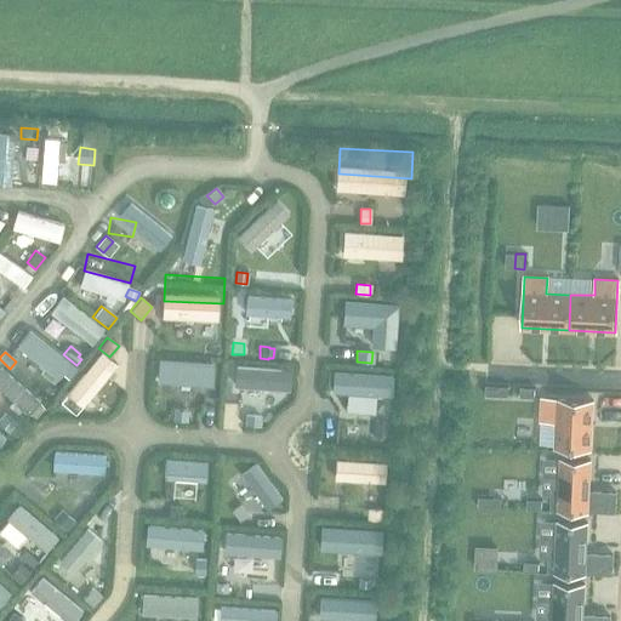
[(507,397),(508,387),(485,386),(485,396),(507,397)]
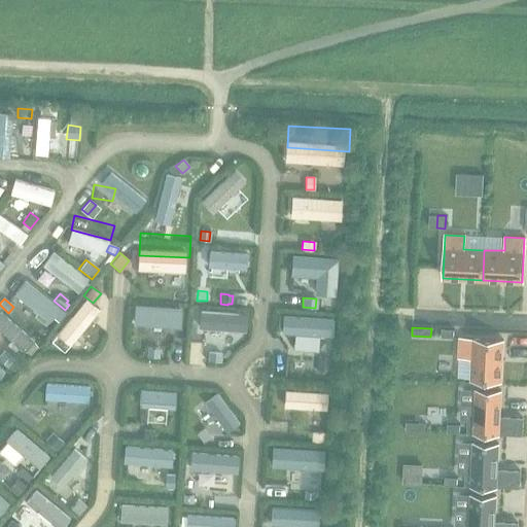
[(441,328),(441,338),(453,338),(454,329),(441,328)]
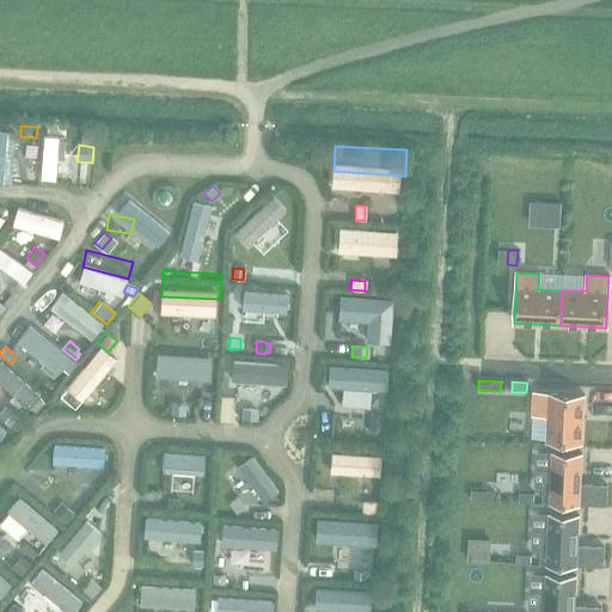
[(533,392),(531,439),(545,440),(582,442),(585,395),(533,392)]
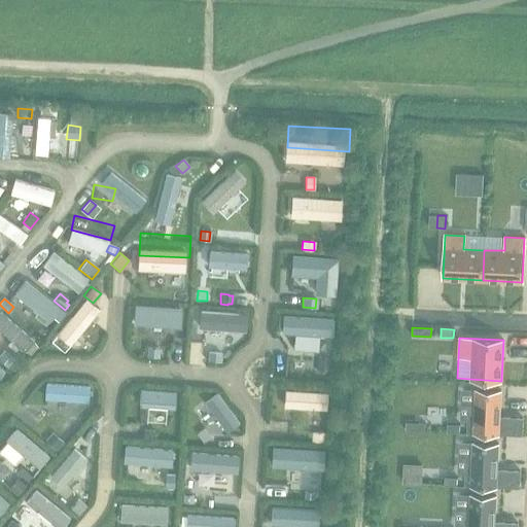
[(147,348),(147,357),(159,357),(159,349),(147,348)]
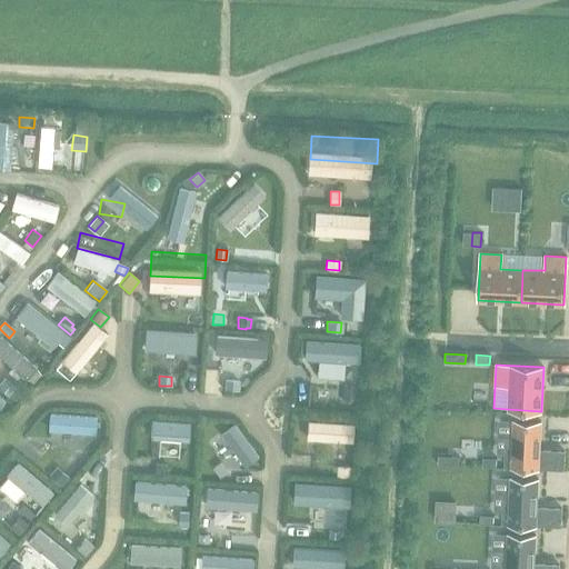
[(3,379),(0,382),(0,390),(7,397),(13,388),(3,379)]
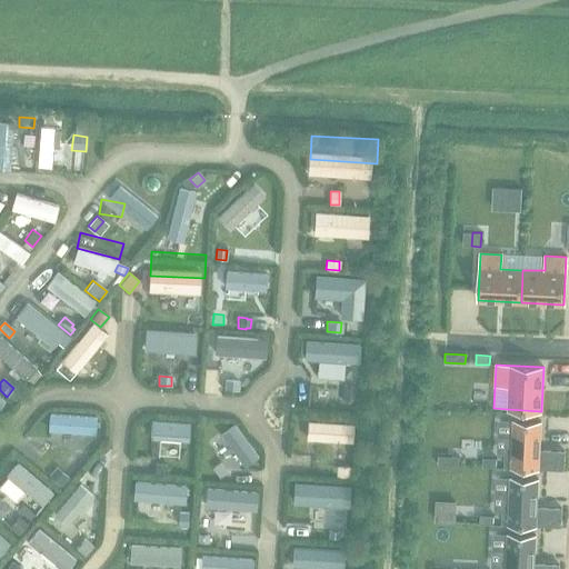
[(225,381),(223,390),(237,391),(238,382),(225,381)]
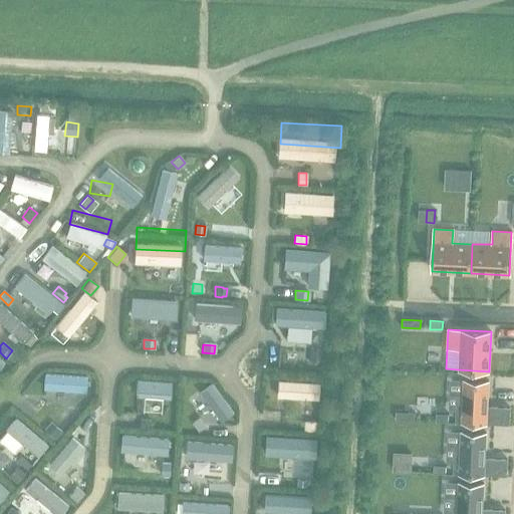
[(309,348),(308,360),(320,361),(321,349),(309,348)]
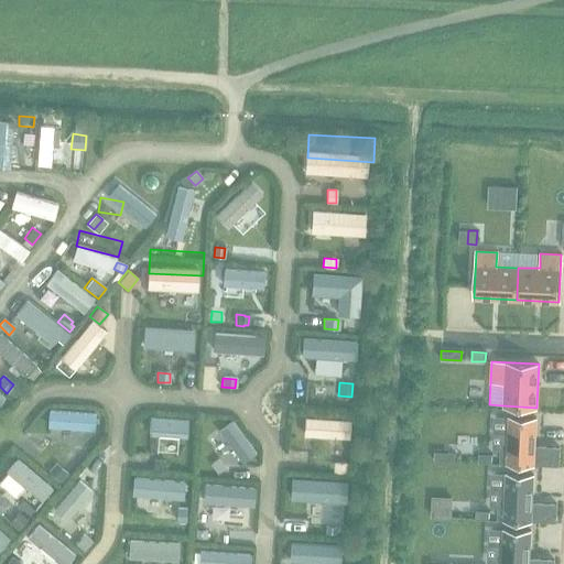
[(54,393),(53,413),(99,416),(99,397),(54,393)]
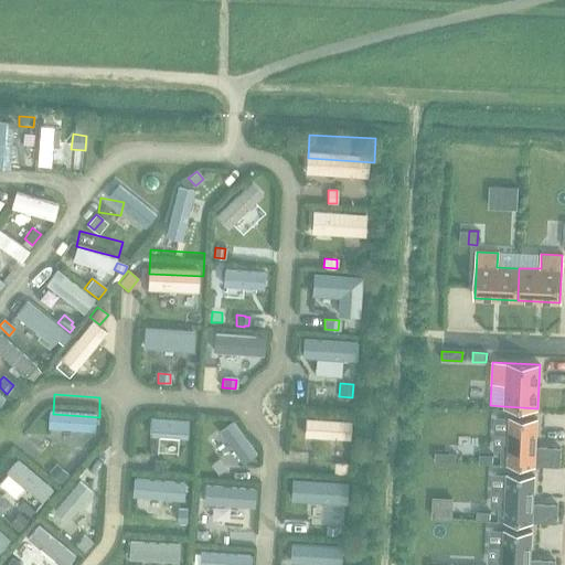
[(308,422),(355,424),(355,405),(309,403),(308,422)]
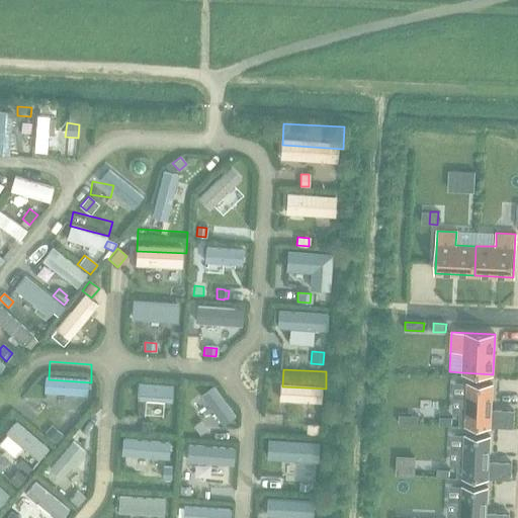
[(492,384),(467,382),(466,398),(460,398),(459,424),(465,425),(490,426),(513,427),(513,411),(491,410),(492,384)]
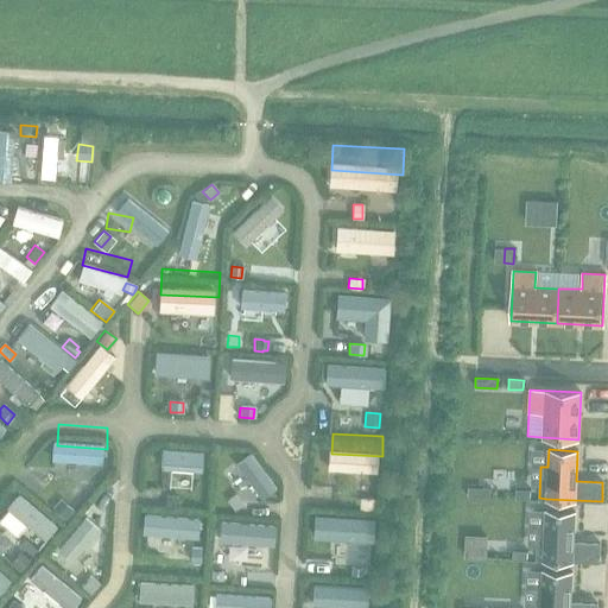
[(489,498),(491,488),(468,487),(467,496),(489,498)]
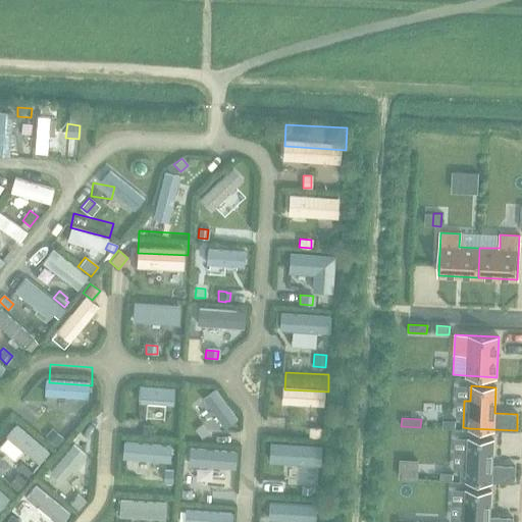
[(442,420),(442,428),(455,429),(455,420),(442,420)]
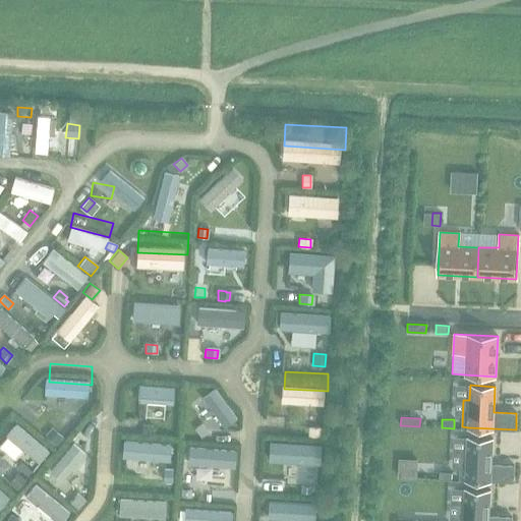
[(201,423),(194,428),(200,437),(208,430),(201,423)]
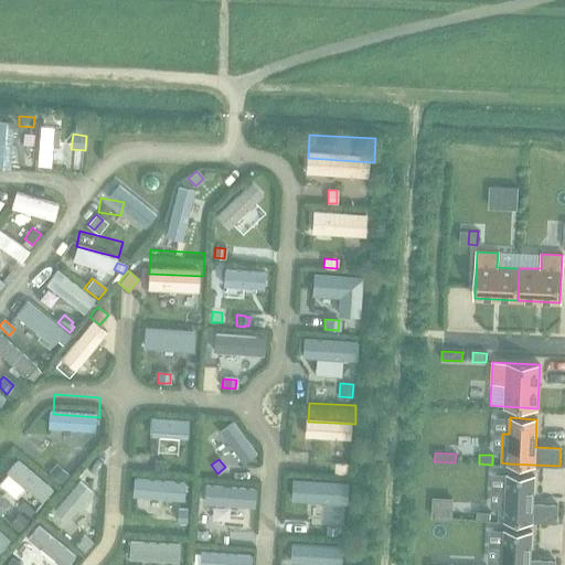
[(156,460),(155,469),(164,469),(164,460),(156,460)]
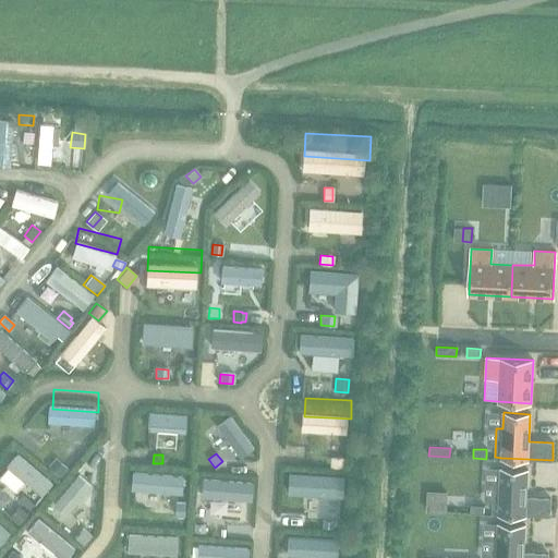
[(56,458),(48,466),(61,477),(69,469),(56,458)]
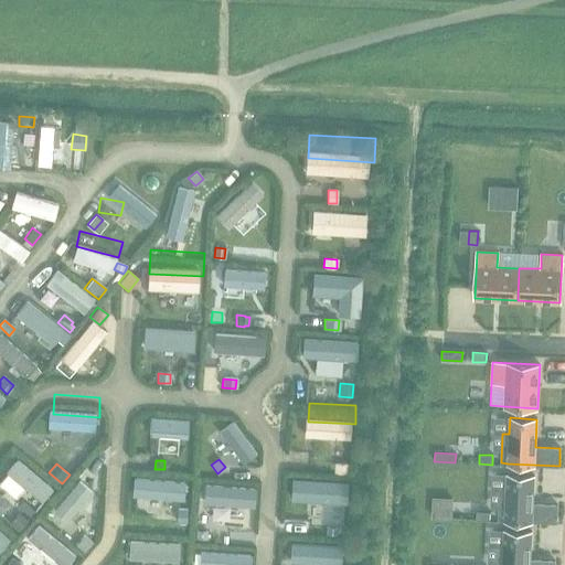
[(334,464),(333,473),(347,473),(348,465),(334,464)]
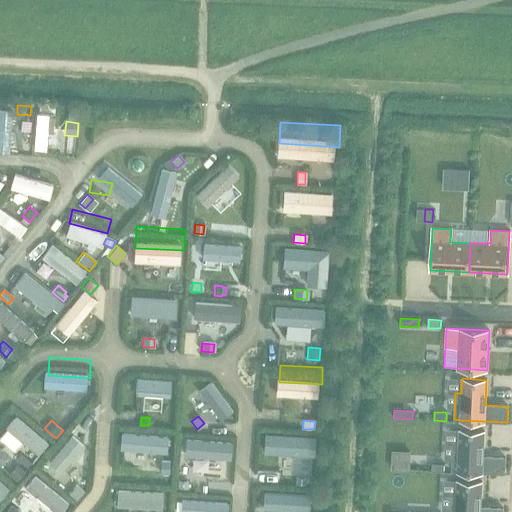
[(51,456),(71,471),(96,438),(76,422),(51,456)]
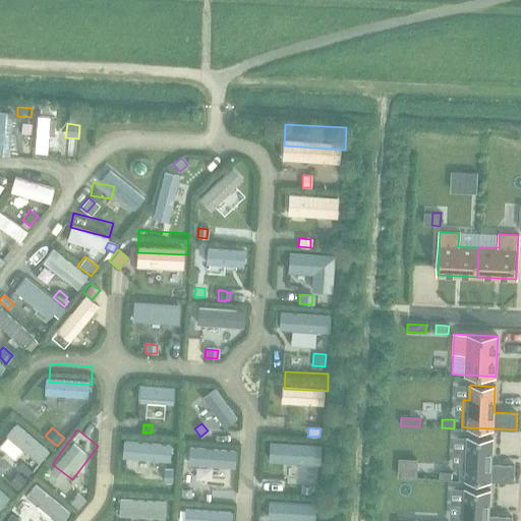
[(461,452),(459,478),(465,479),(490,480),(513,481),(514,465),(491,464),(493,439),(467,437),(467,452),(461,452)]
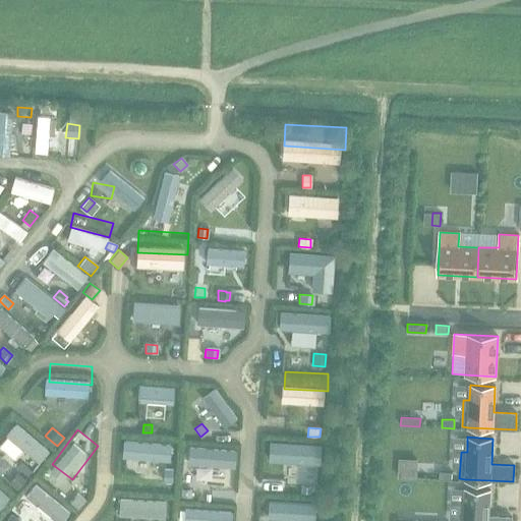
[(164,469),(164,481),(172,481),(172,470),(164,469)]
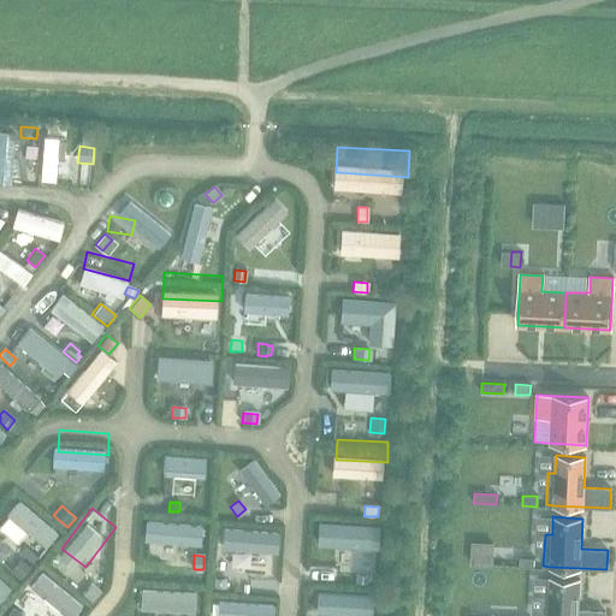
[(520,557),(519,567),(534,568),(534,557),(520,557)]
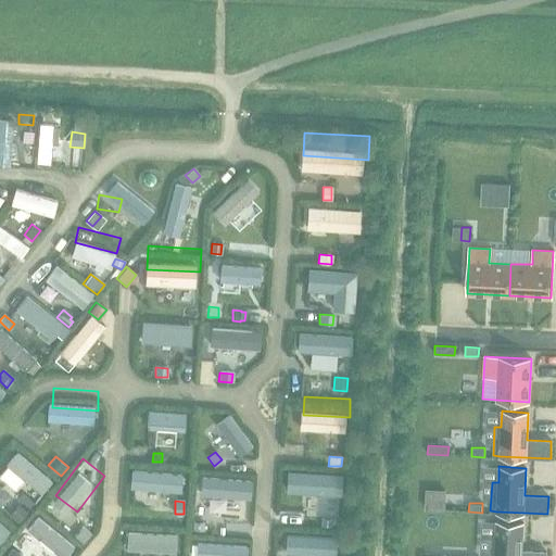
[(19,506),(10,516),(17,522),(26,513),(19,506)]
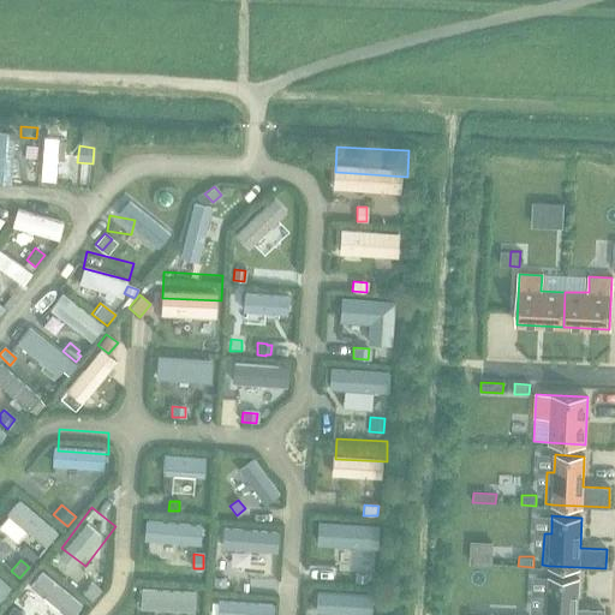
[(213,577),(213,586),(225,586),(225,578),(213,577)]
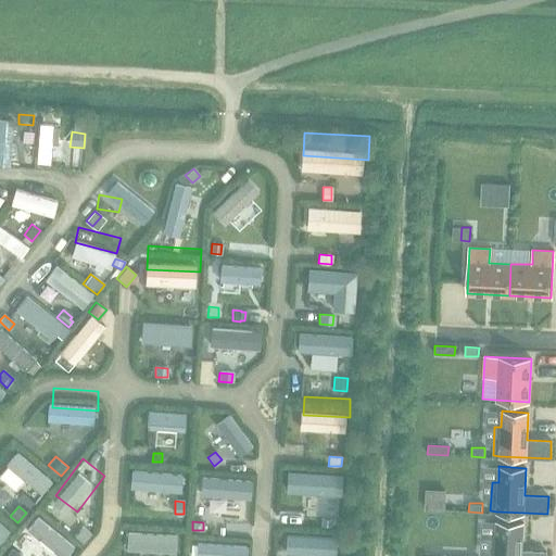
[(489,538),(488,555),(545,555),(545,552),(521,551),(522,522),(496,521),(495,538),(489,538)]
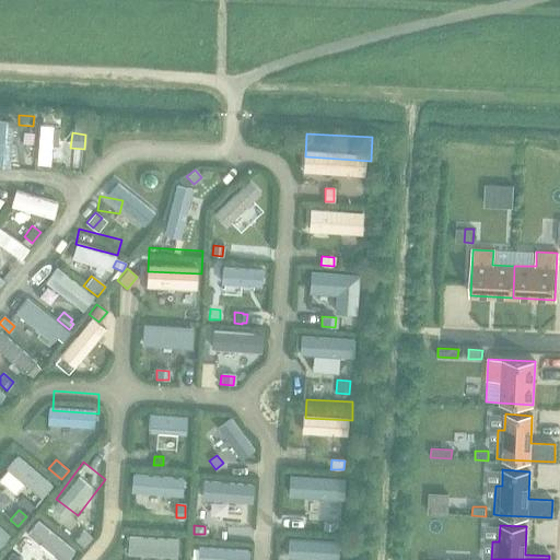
[(83,529),(74,539),(83,547),(92,537),(83,529)]
